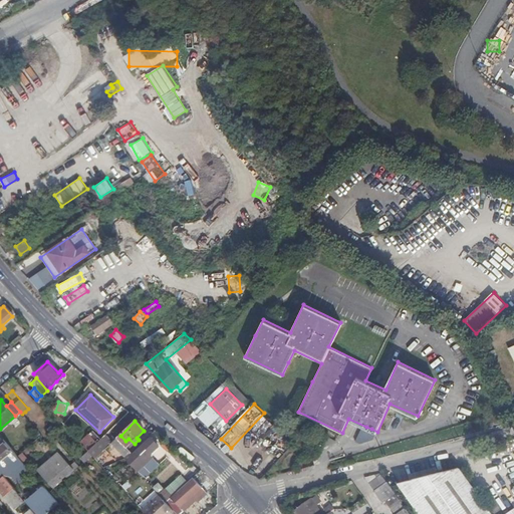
[(366,427),(359,441),(365,444),(375,436),(377,432),(371,429),(366,427)]
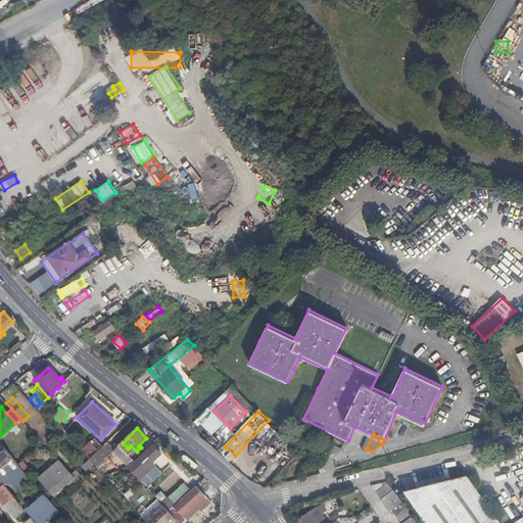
[(108,442),(91,460),(97,467),(114,449),(108,442)]
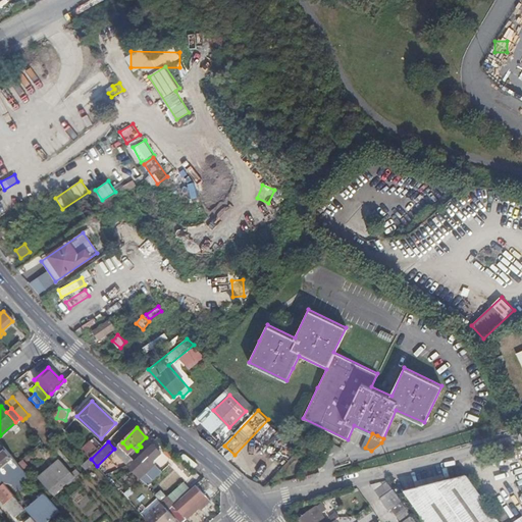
[(134,463),(133,462),(127,466),(131,471),(139,479),(154,464),(152,461),(161,452),(153,445),(134,463)]
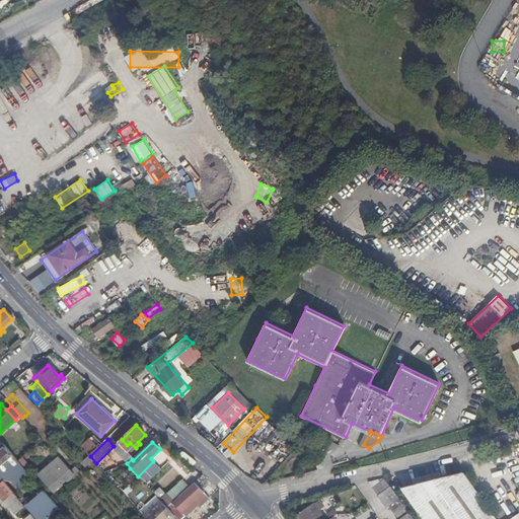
[(97,465),(115,485),(130,468),(127,463),(132,459),(132,458),(119,443),(97,465)]
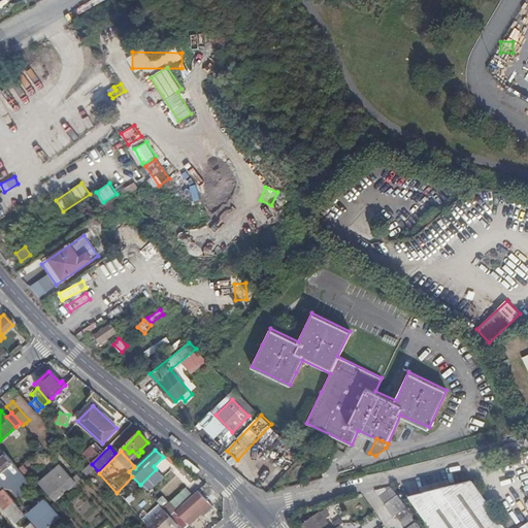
[(0,474),(13,463),(3,452),(0,454),(0,457),(2,459),(0,460),(0,474)]
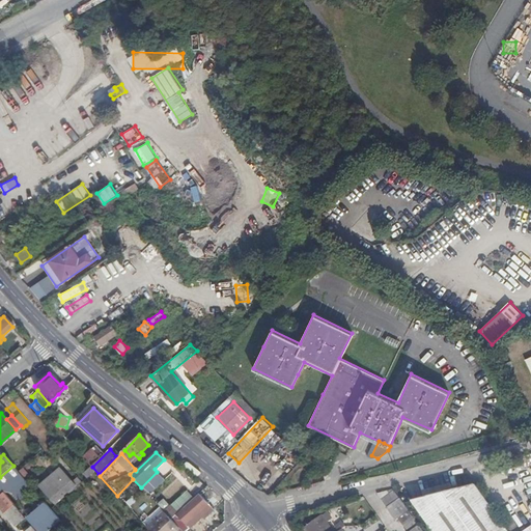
[(30,486),(18,472),(14,466),(0,477),(0,490),(2,488),(14,491),(19,496),(30,486)]
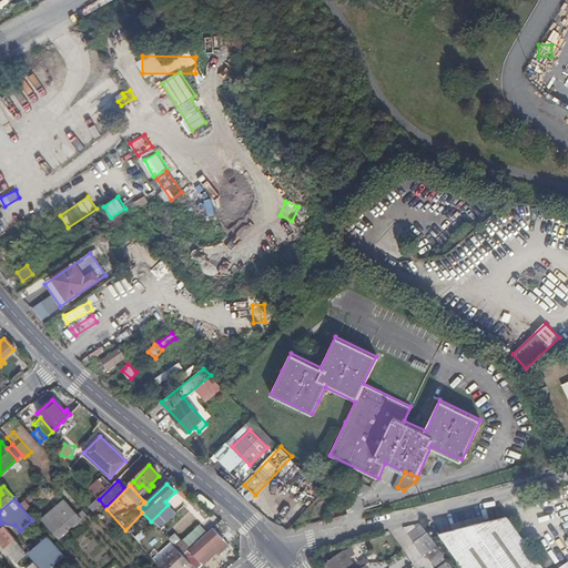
[(59,540),(69,531),(68,529),(80,517),(68,503),(44,523),(59,540)]
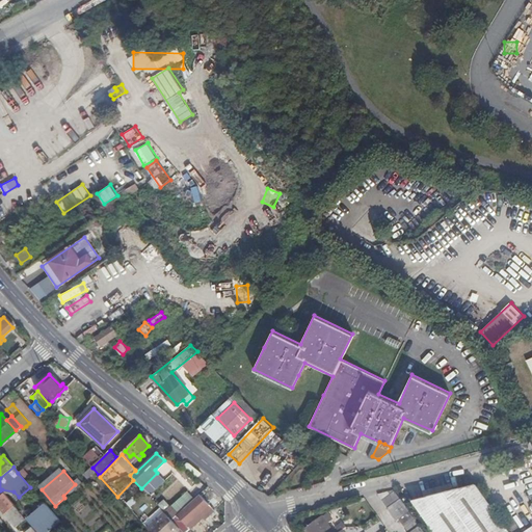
[(531,531),(531,526),(523,531),(507,531),(475,484),(411,501),(433,531),(531,531)]
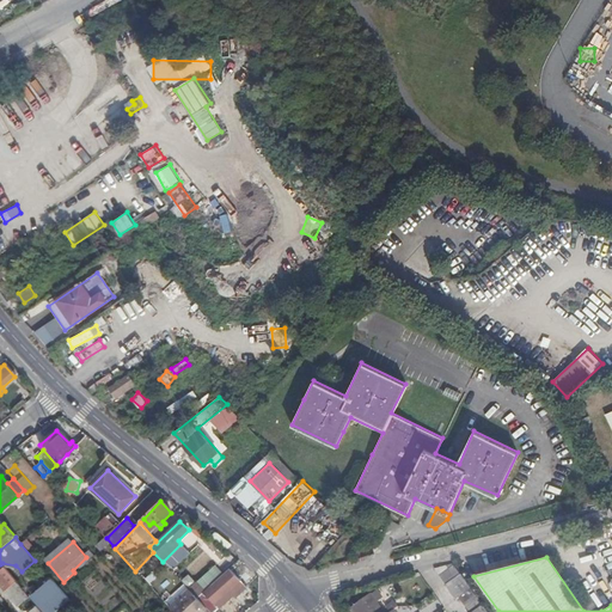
[(245,586),(256,576),(250,571),(238,561),(230,569),(231,570),(245,586)]
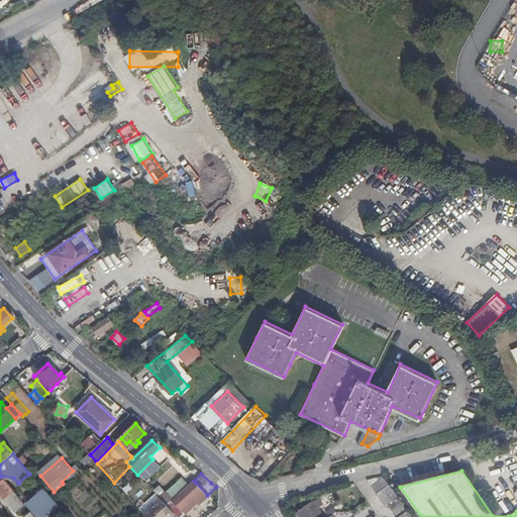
[(411,516),(382,476),(367,480),(377,494),(380,491),(399,516),(398,516),(411,516)]
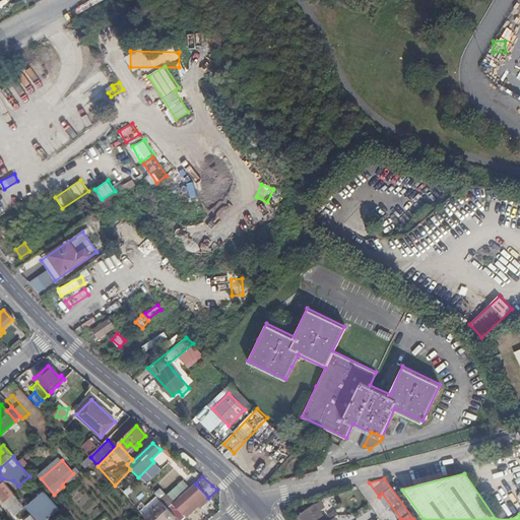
[(167,495),(160,501),(159,501),(167,509),(173,504),(191,486),(185,479),(175,489),(168,495),(167,495)]
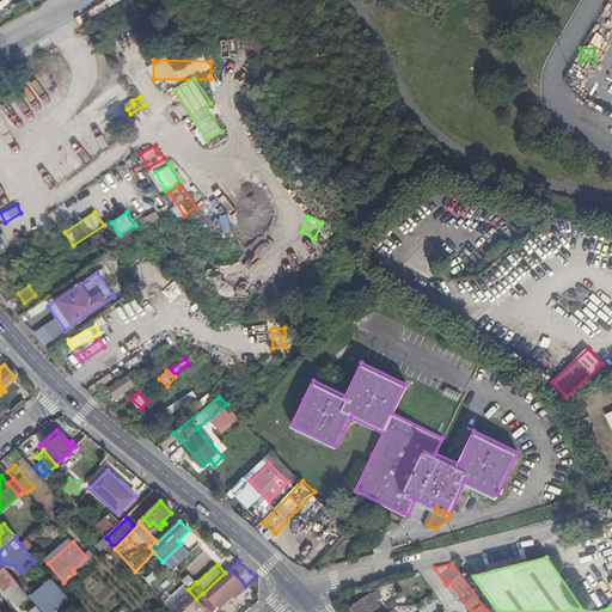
[(4,567),(0,570),(0,587),(4,593),(4,592),(16,582),(4,567)]
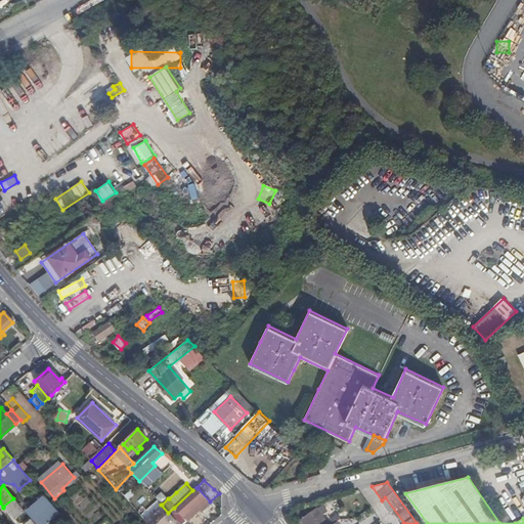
[(175,509),(174,508),(168,513),(176,522),(177,523),(184,523),(186,522),(183,518),(197,506),(201,503),(204,507),(210,501),(198,488),(175,509)]
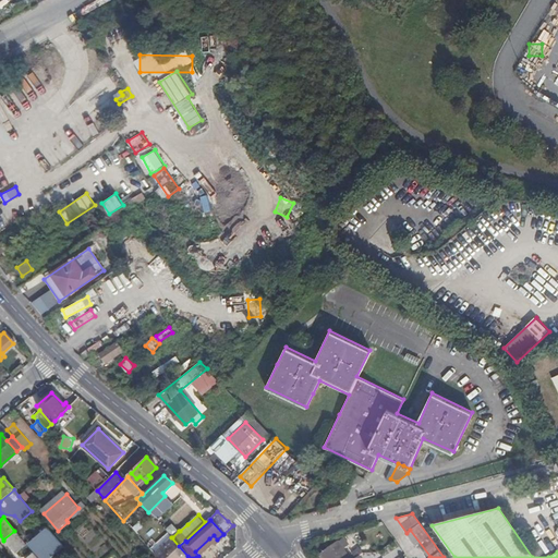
[(40,557),(48,557),(62,546),(52,535),(48,530),(29,545),(40,557)]
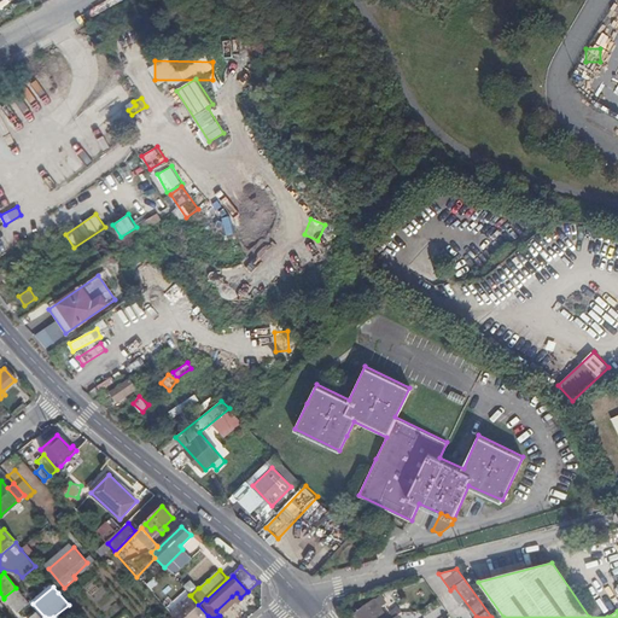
[(4,598),(11,605),(23,595),(16,588),(4,598)]
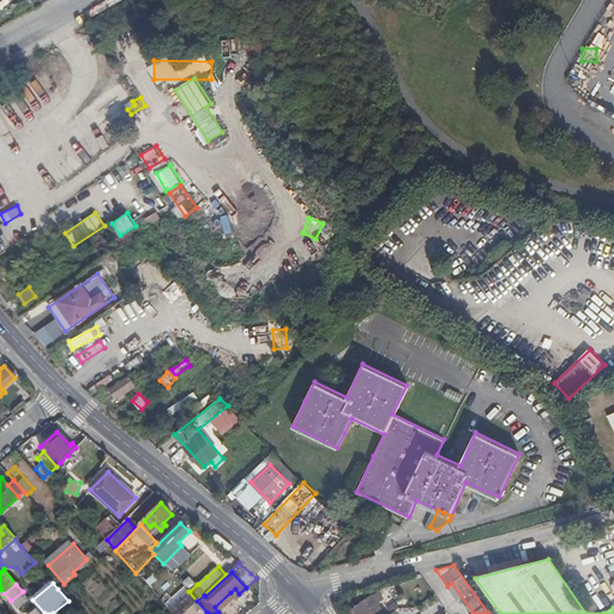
[(203,613),(206,612),(197,601),(188,591),(186,590),(167,608),(172,613),(203,613)]
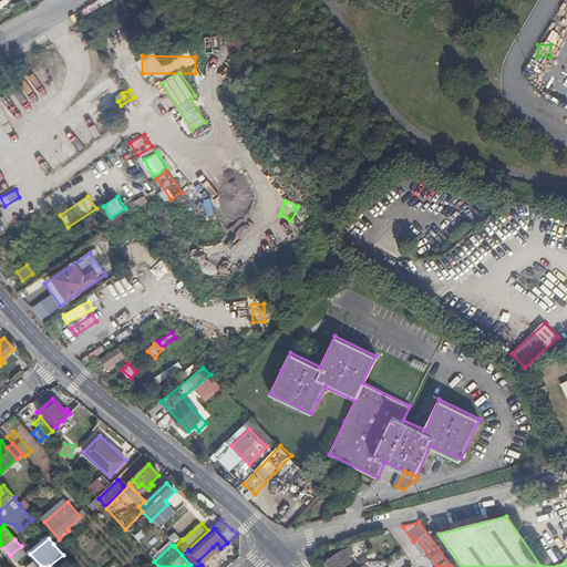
[(343,550),(333,557),(326,562),(329,566),(356,566),(358,566),(364,560),(361,557),(356,560),(357,563),(353,565),(348,556),(352,553),(349,546),(343,550)]
